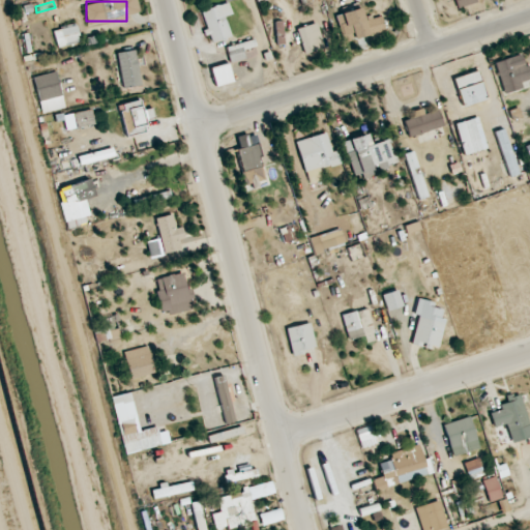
[(231,37),(227,23),(234,21),(229,1),(199,10),(209,43),(231,37)]
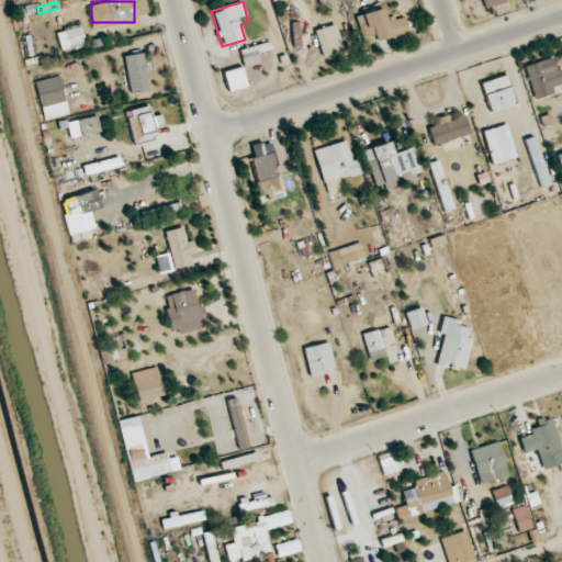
[(358,15),(364,43),(409,32),(405,13),(384,19),(382,9),(358,15)]
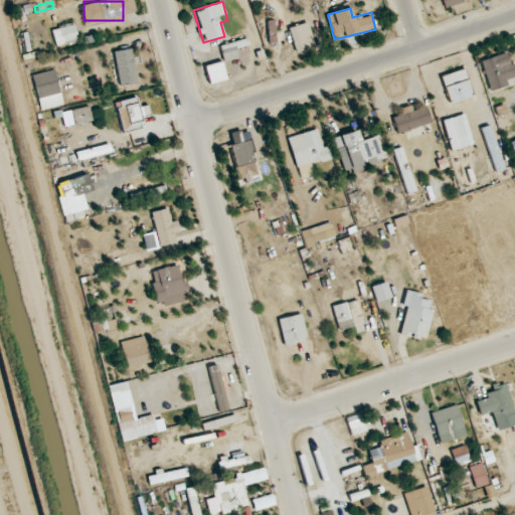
[(315,45),(307,21),(288,28),(296,52),(315,45)]
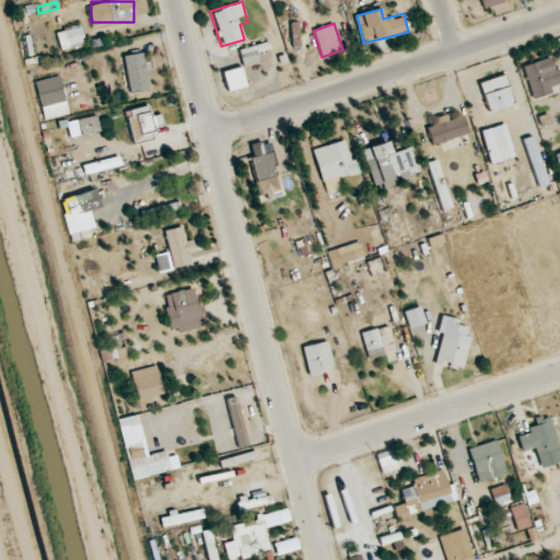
[(57,30),(61,49),(86,43),(82,24),(57,30)]
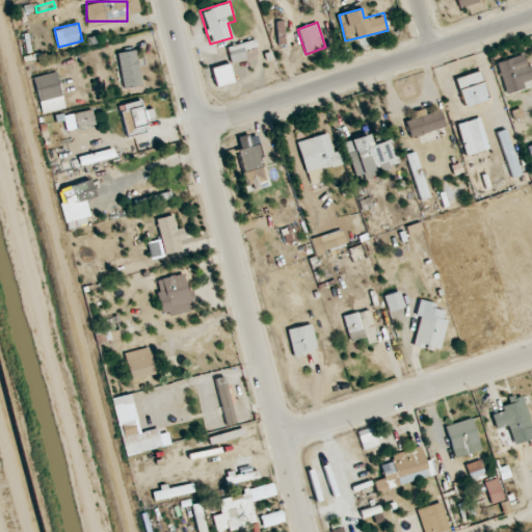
[(246,43),(227,49),(232,63),(250,57),(246,43)]
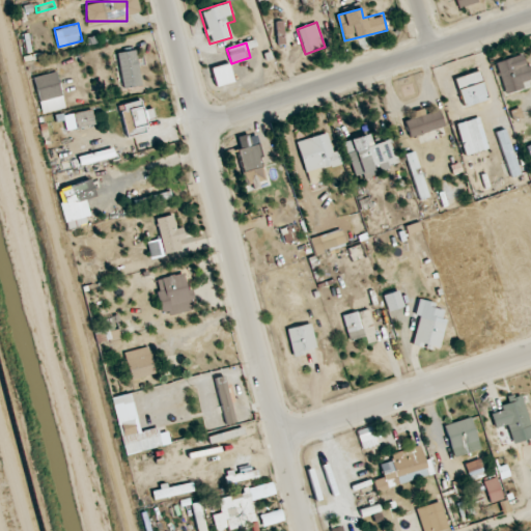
[(123,88),(143,85),(136,49),(117,53),(123,88)]
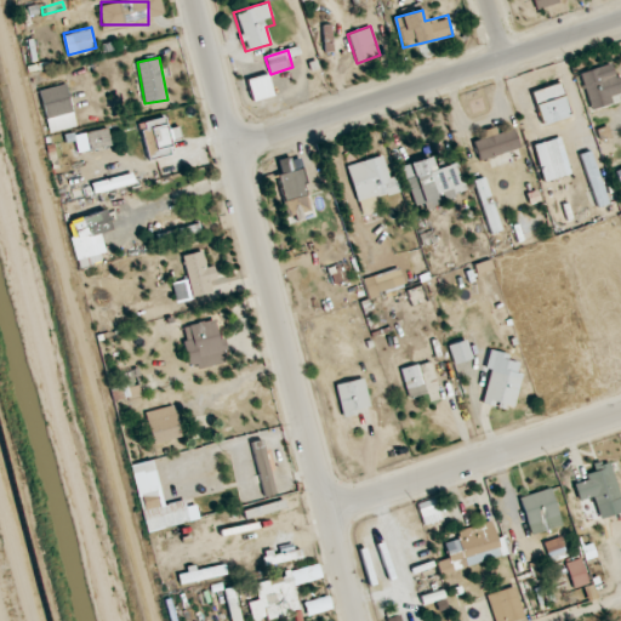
[(617,106),(617,68),(586,68),(586,106),(617,106)]
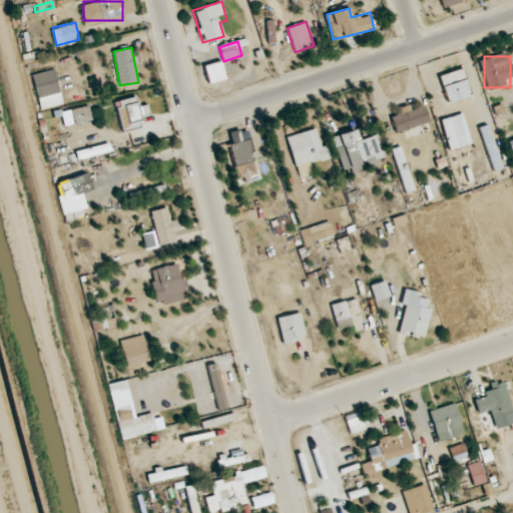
[(226,79),(221,60),(204,65),(208,83),(226,79)]
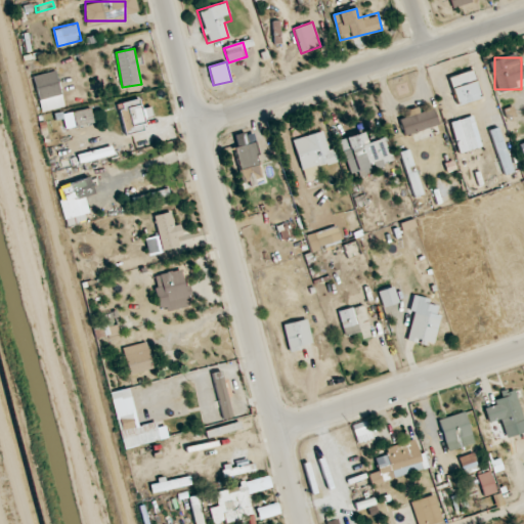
[(33,76),(39,99),(51,96),(53,103),(63,101),(55,70),(33,76)]
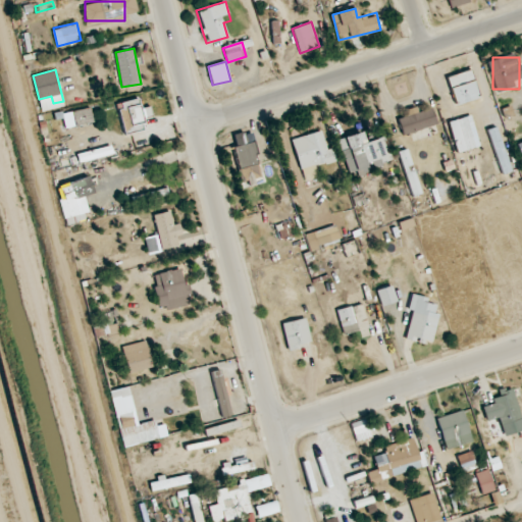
[(451,88),(456,105),(481,97),(476,80),(451,88)]
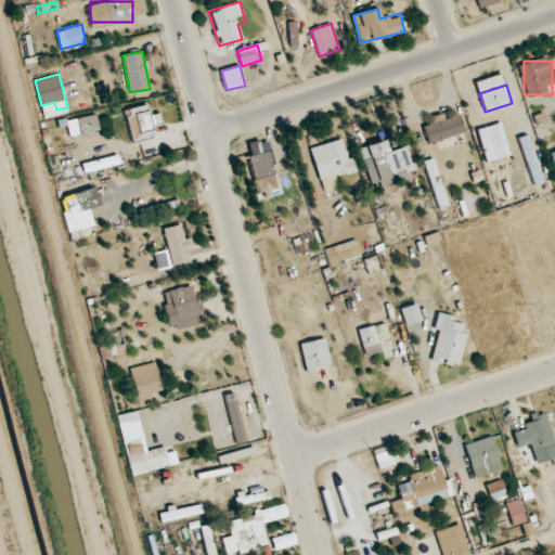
[(429,145),(465,132),(457,111),(422,124),(429,145)]
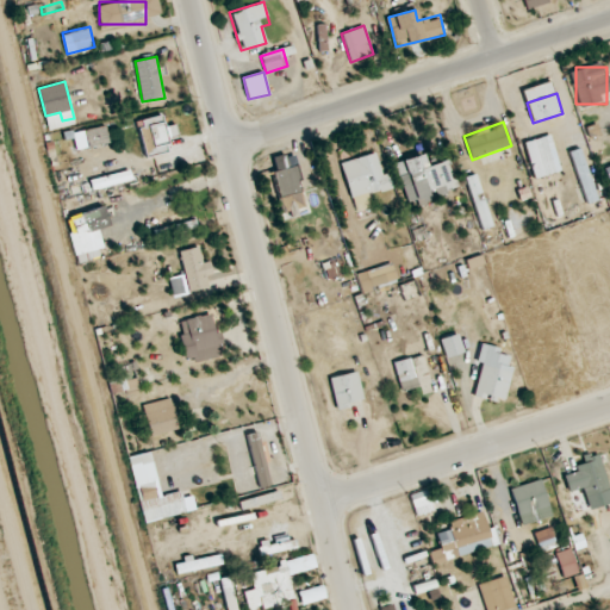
[(86,148),(110,143),(106,125),(82,131),(86,148)]
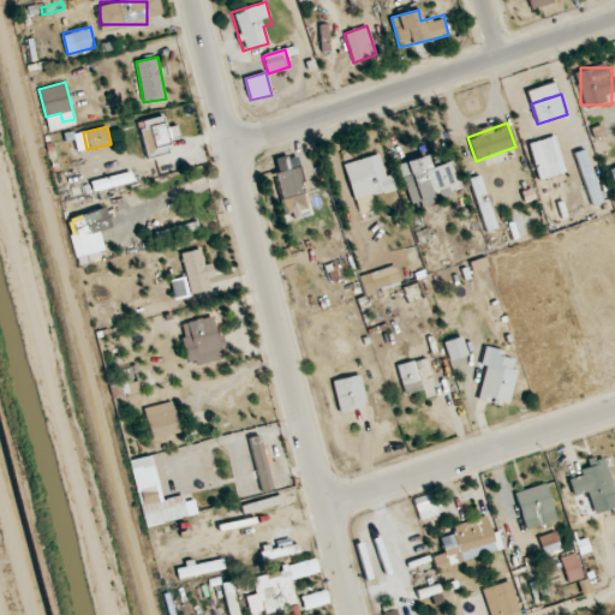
[(566,172),(556,136),(529,143),(538,180),(566,172)]
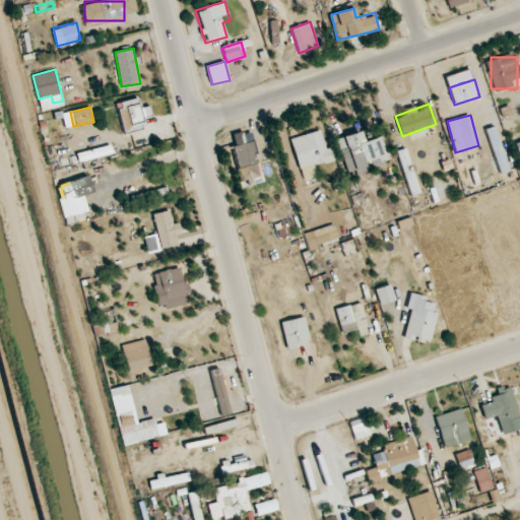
[(485,129),(500,174),(510,171),(496,126),(485,129)]
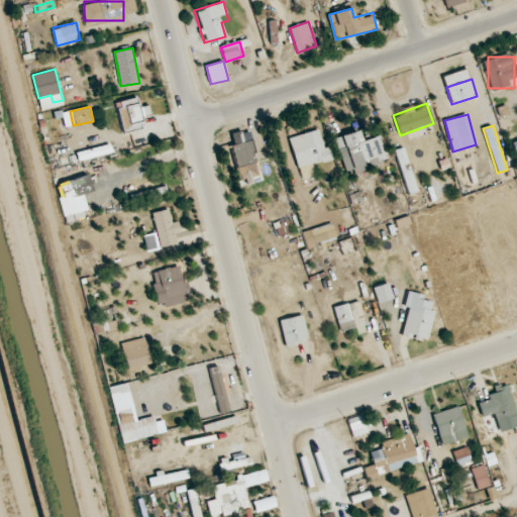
[(331,161),(327,137),(323,137),(321,129),(289,136),(296,168),(331,161)]
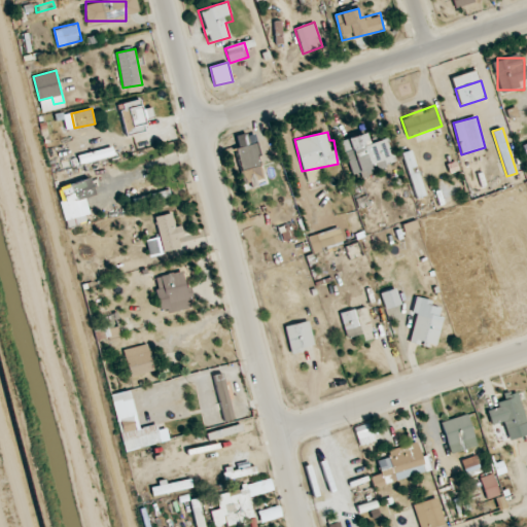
[(341,140),(353,179),(396,166),(387,136),(366,143),(363,133),(341,140)]
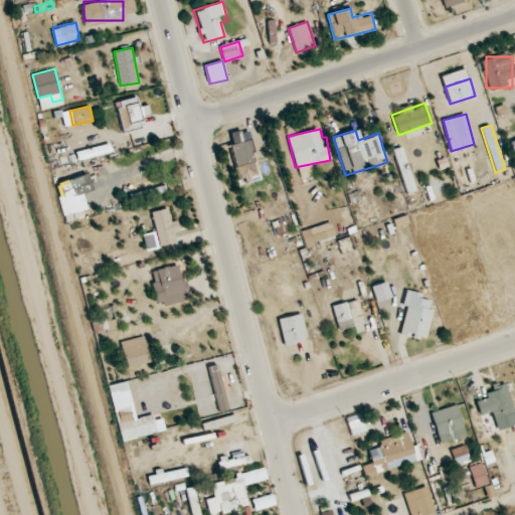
[(234,168),(255,162),(249,139),(228,144),(234,168)]
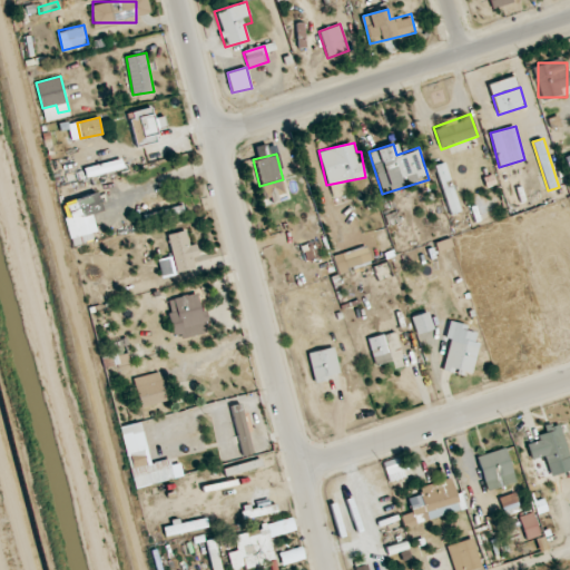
[(435,165),(450,215),(461,212),(446,161),(435,165)]
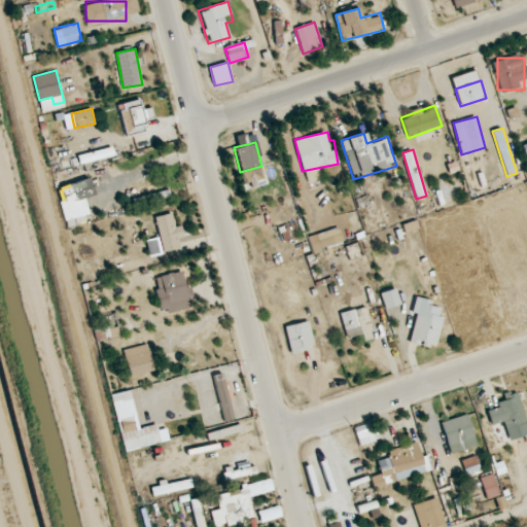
[(154,217),(163,252),(185,246),(176,211),(154,217)]
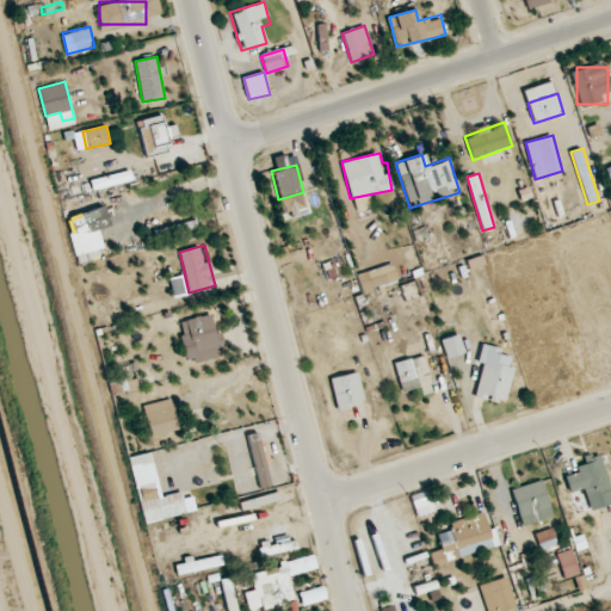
[(363,294),(397,284),(392,264),(357,273),(363,294)]
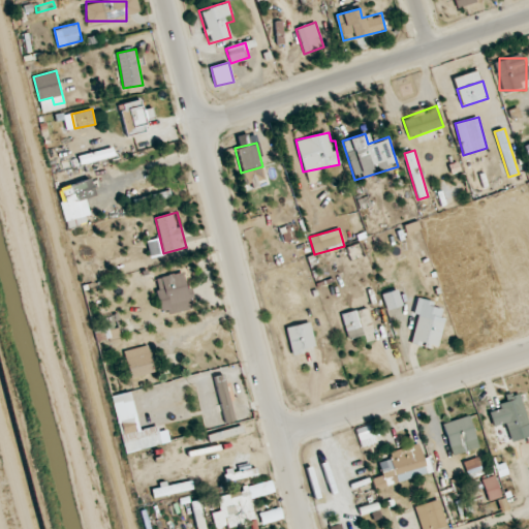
[(194,309),(186,271),(154,278),(161,315),(194,309)]
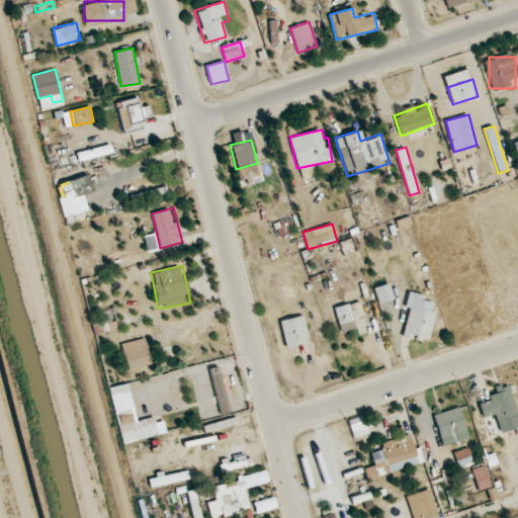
[(373,287),(378,304),(394,299),(390,283),(373,287)]
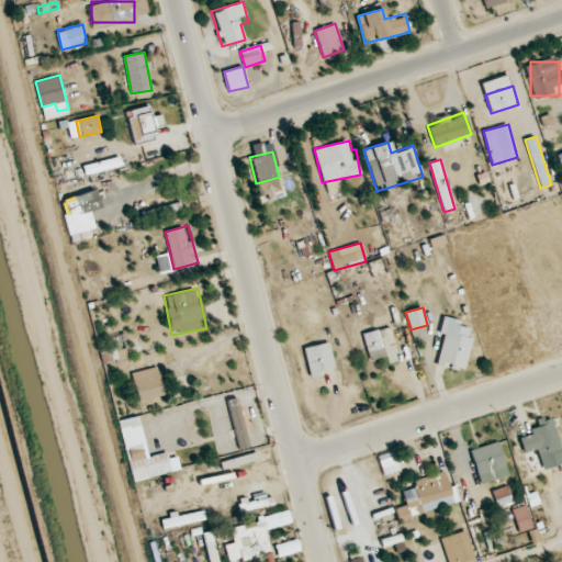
[(362,335),(371,361),(386,355),(378,329),(362,335)]
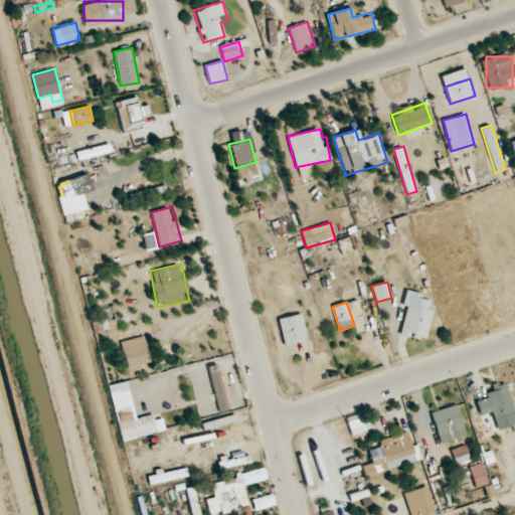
[(400,334),(426,341),(433,313),(406,307),(400,334)]
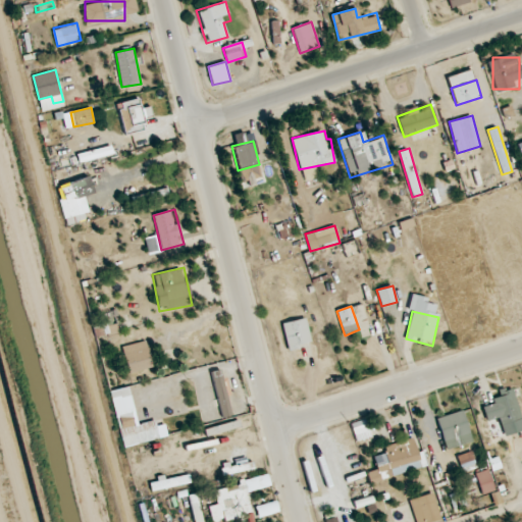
[(312,345),(305,317),(282,323),(289,350),(312,345)]
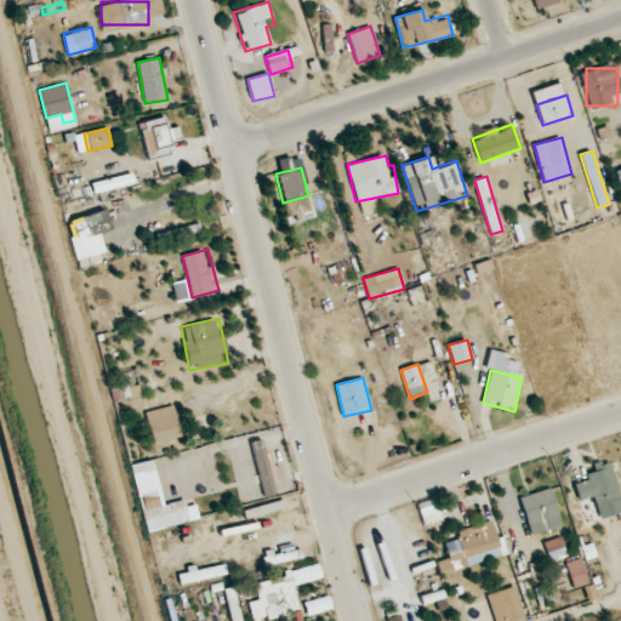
[(620,497),(620,495),(610,461),(585,468),(598,513),(613,508),(610,501),(620,497)]
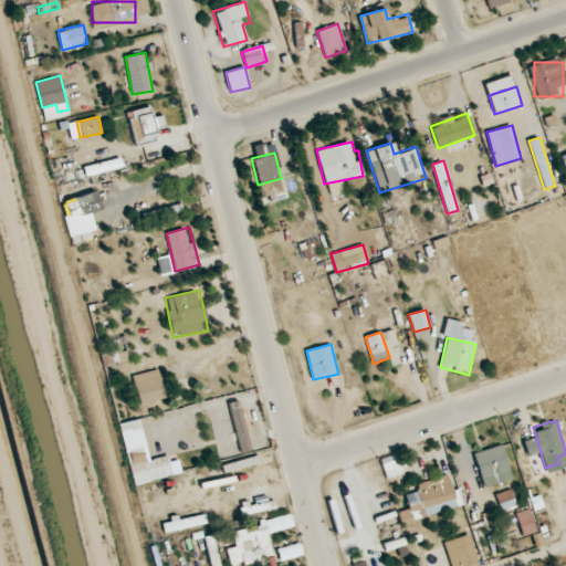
[(474,453),(484,486),(512,479),(502,444),(474,453)]
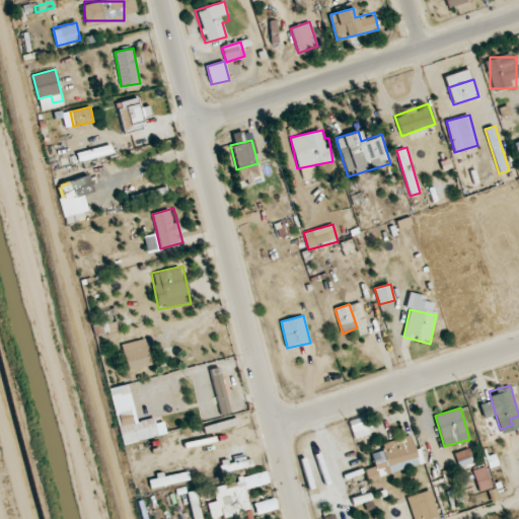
[(380,444),(382,451),(371,454),(374,466),(365,469),(368,480),(423,465),(415,435),(380,444)]
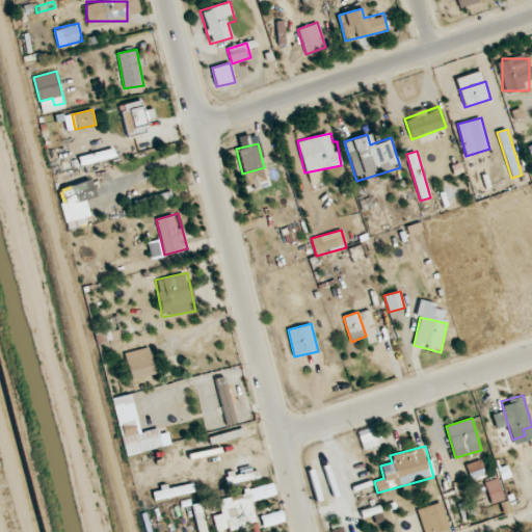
[(227,484),(260,478),(257,466),(224,472),(227,484)]
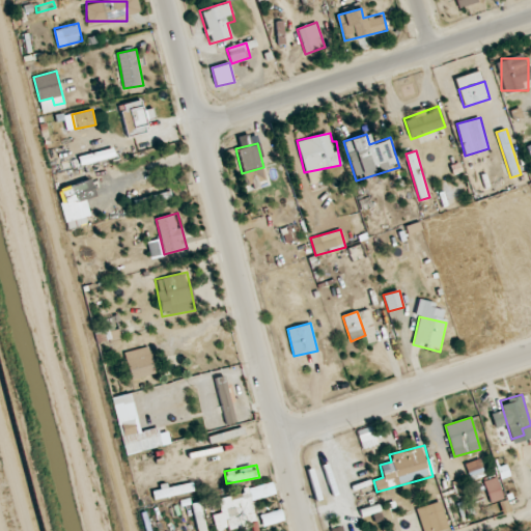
[(492,502),(505,497),(497,476),(483,482),(492,502)]
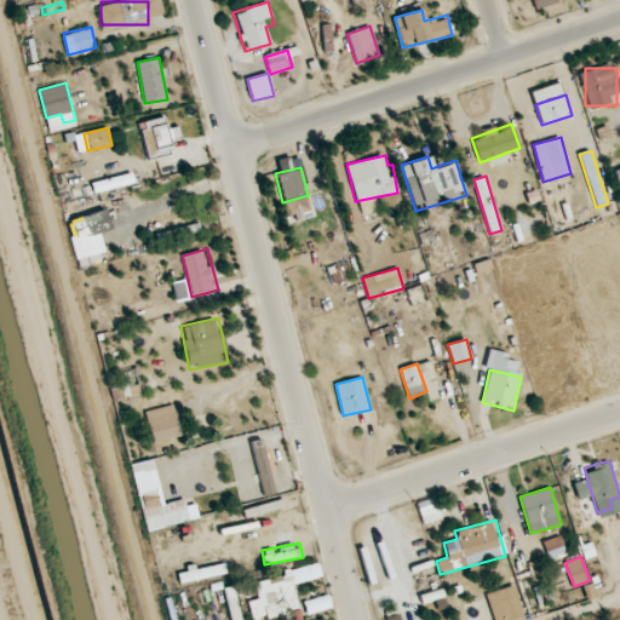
[(228,574),(225,563),(178,573),(181,583),(228,574)]
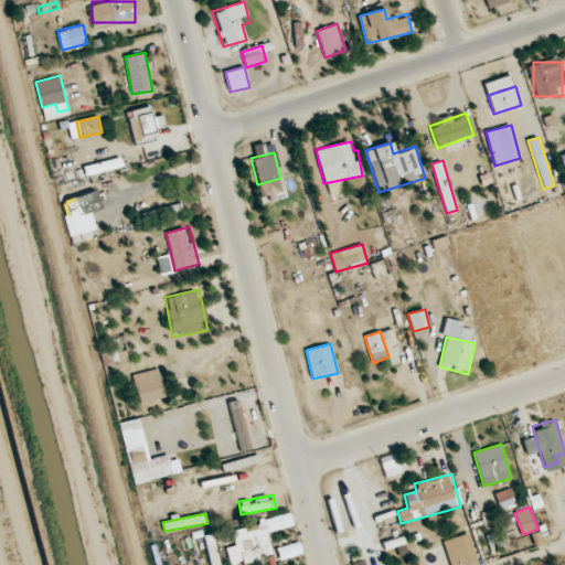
[(230,564),(236,564),(278,555),(279,560),(301,554),(298,542),(272,548),(268,533),(294,528),(290,513),(232,528),(235,543),(225,546),(230,564)]
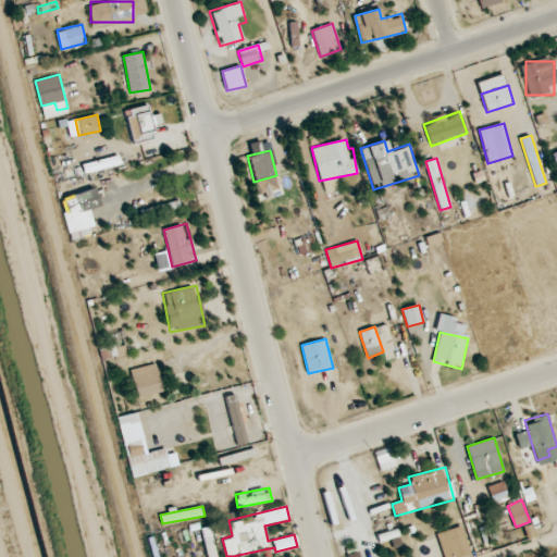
[(421,556),(424,556),(443,553),(444,556),(460,556),(469,555),(462,529),(417,540),(421,556)]
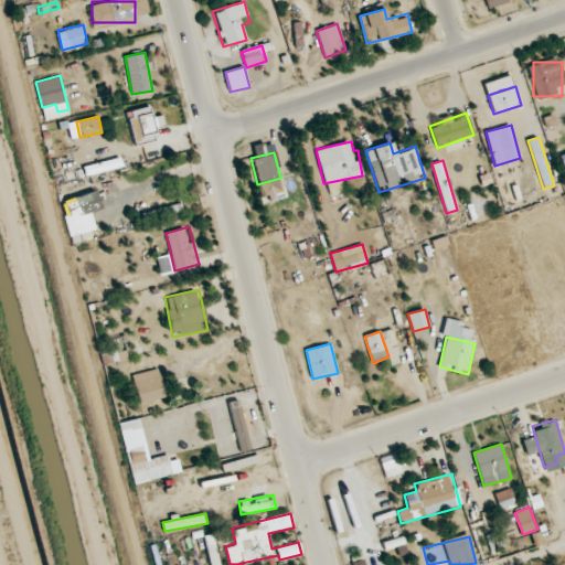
[(492,560),(487,546),(479,548),(483,563),(492,560)]
